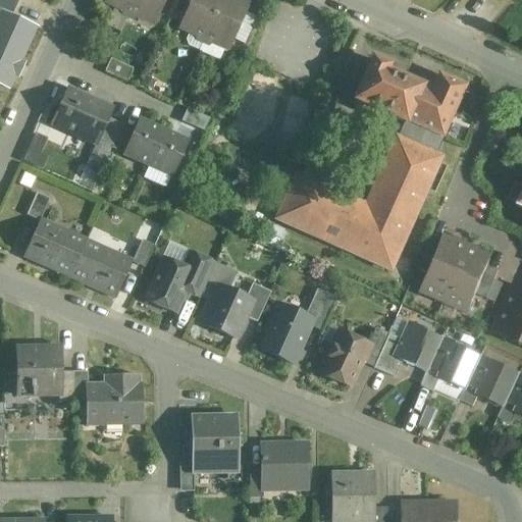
[(19,0),(0,0),(0,87),(9,91),(15,79),(17,80),(25,62),(22,61),(38,28),(12,16),(19,0)]
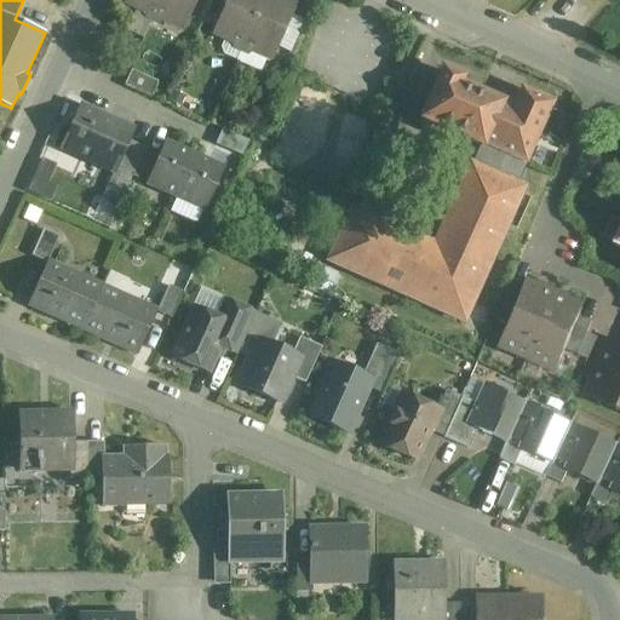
[(161,0),(126,0),(128,5),(136,9),(137,7),(154,16),(161,0)]
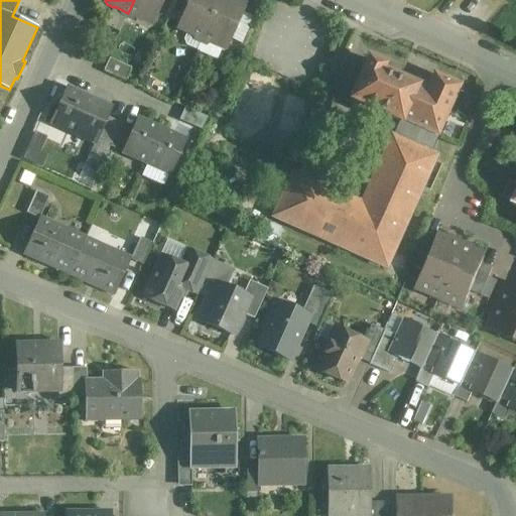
[(134,0),(128,13),(143,19),(143,20),(149,23),(154,21),(157,15),(156,14),(162,0),(134,0)]
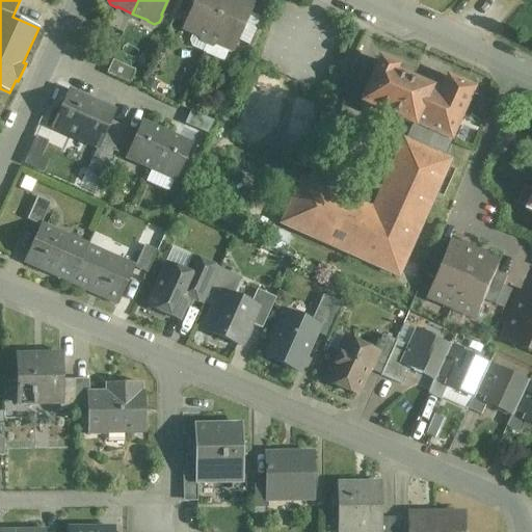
[(195,0),(188,19),(186,19),(184,25),(186,30),(192,33),(193,32),(208,40),(225,0),(195,0)]
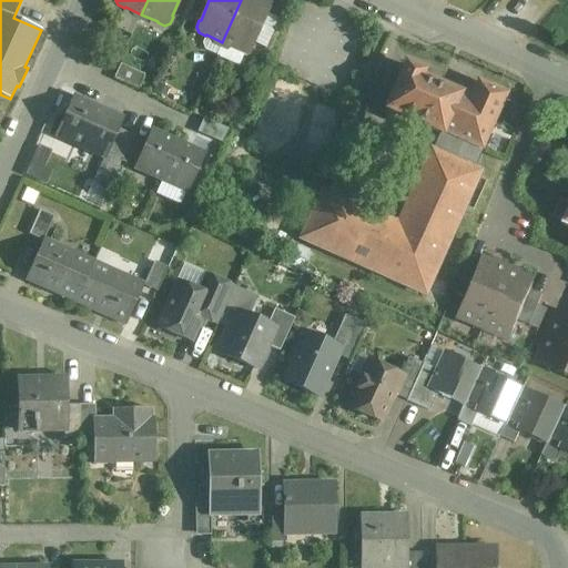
[(269,7),(253,0),(241,0),(222,42),(239,49),(239,51),(245,53),(251,51),(254,44),(253,43),(266,16),(270,8),(269,7)]
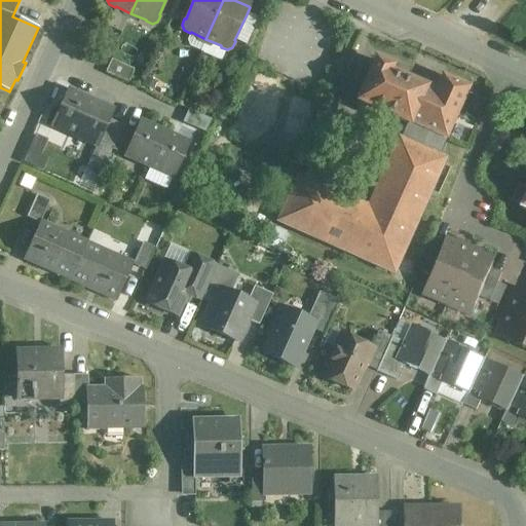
[(267,0),(251,0),(249,6),(250,7),(247,14),(258,20),(267,0)]
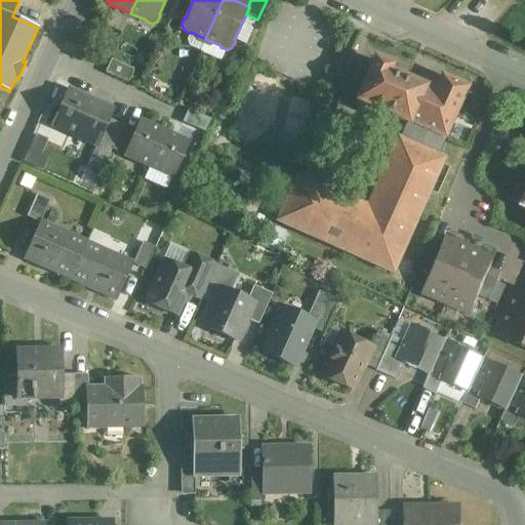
[(133,70),(111,59),(105,73),(127,83),(133,70)]
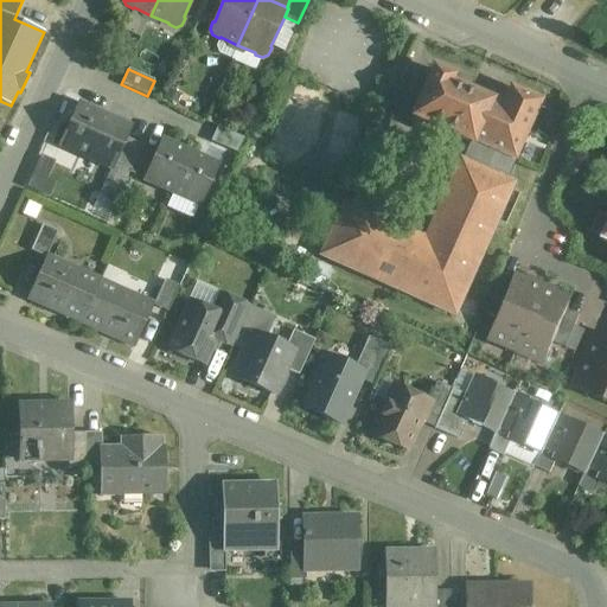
[(502,107),(449,83),(452,77),(433,69),(411,119),(430,127),(430,126),(470,145),(471,145),(473,140),(485,146),(515,159),(540,102),(510,88),(502,107)]
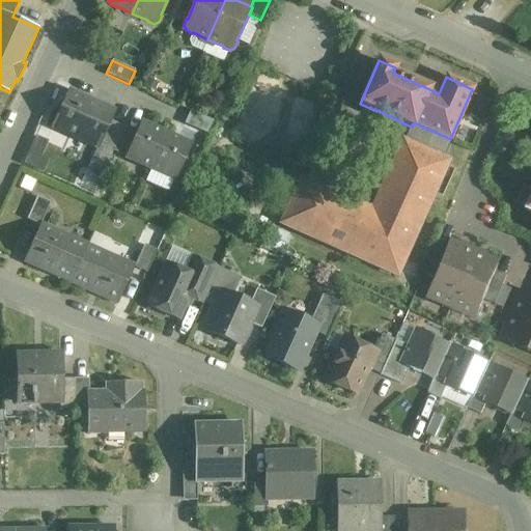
[(115,112),(67,91),(51,128),(96,148),(99,149),(101,144),(111,121),(115,112)]
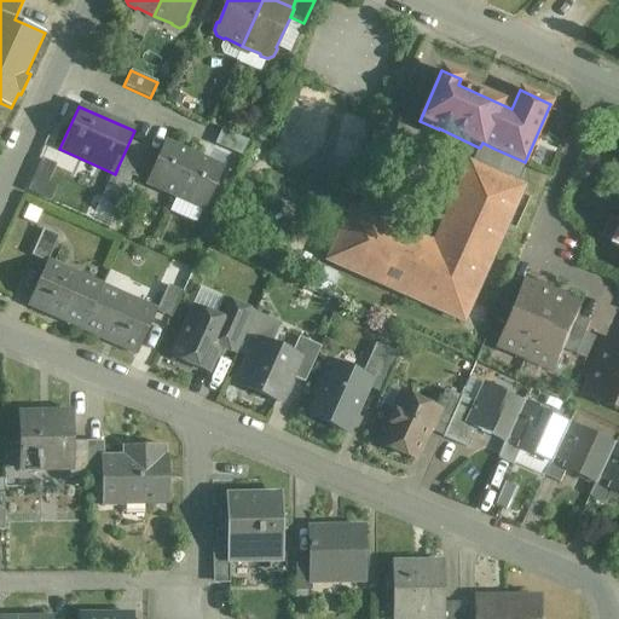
[(248,143),(221,131),(214,145),(241,157),(248,143)]
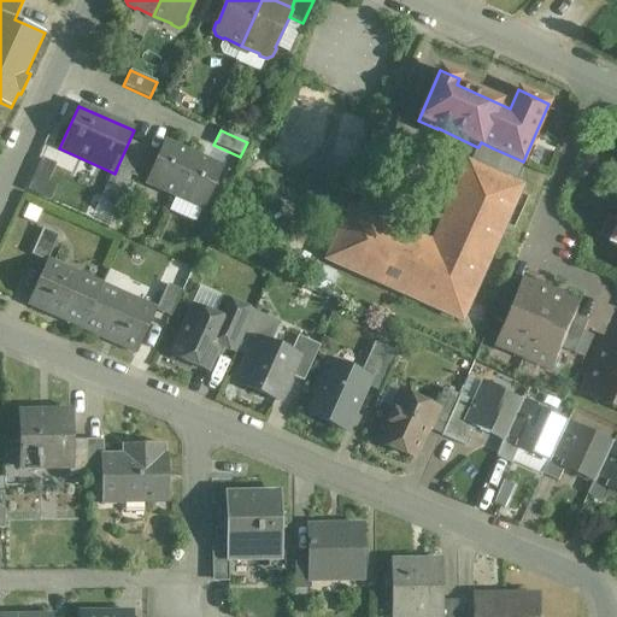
[(129,141),(117,168),(131,174),(144,148),(129,141)]
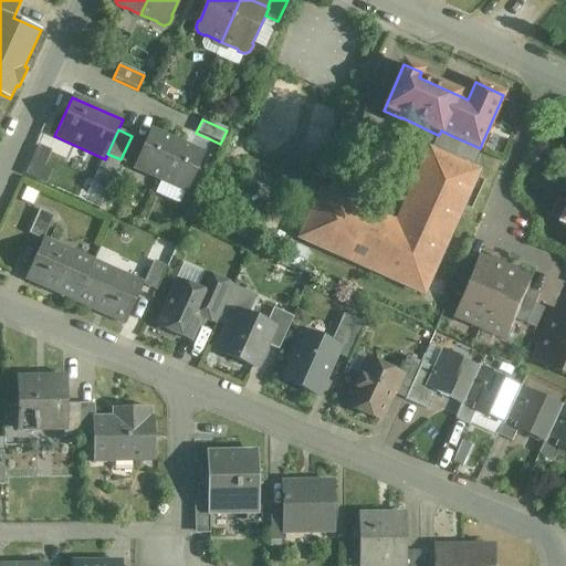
[(429,150),(396,223),(321,190),(299,239),(423,295),(478,173),(473,170),(471,169),(479,149),(480,148),(452,136),(441,130),(439,135),(438,135),(431,152),(429,150)]
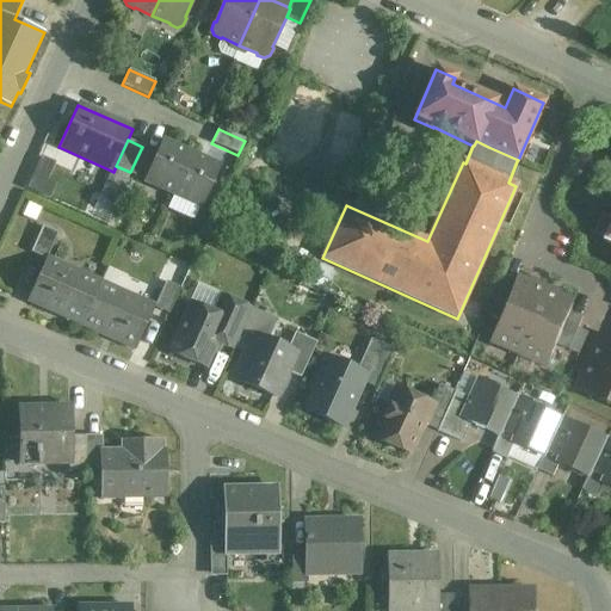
[(191,155),(162,142),(158,153),(144,180),(144,181),(173,195),(191,155)]
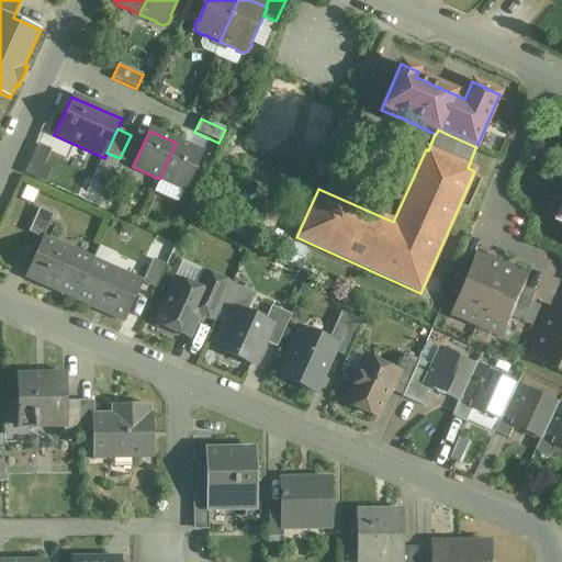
[(131,135),(120,160),(133,166),(145,141),(132,135),(131,135)]
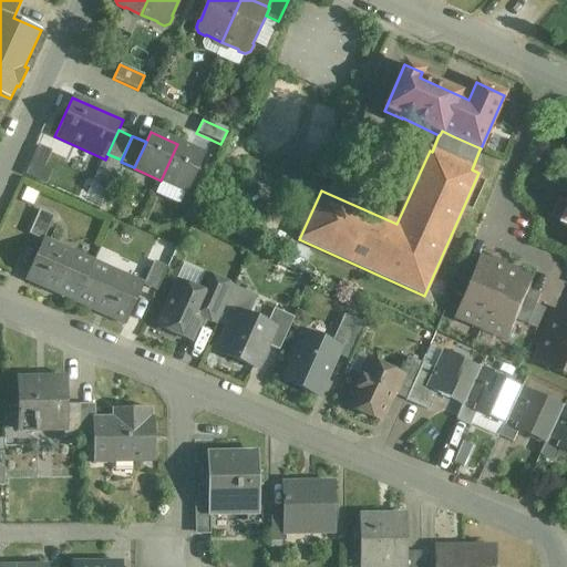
[(203,156),(177,144),(161,181),(187,193),(203,156)]
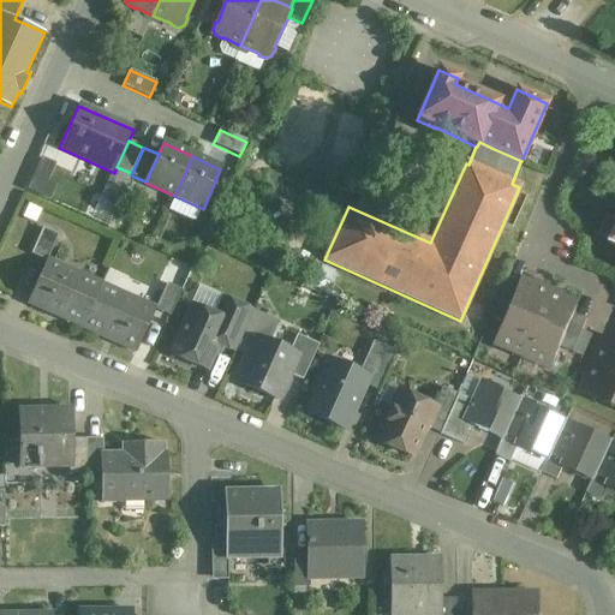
[(131,173),(117,167),(114,173),(112,172),(103,192),(119,199),(131,173)]
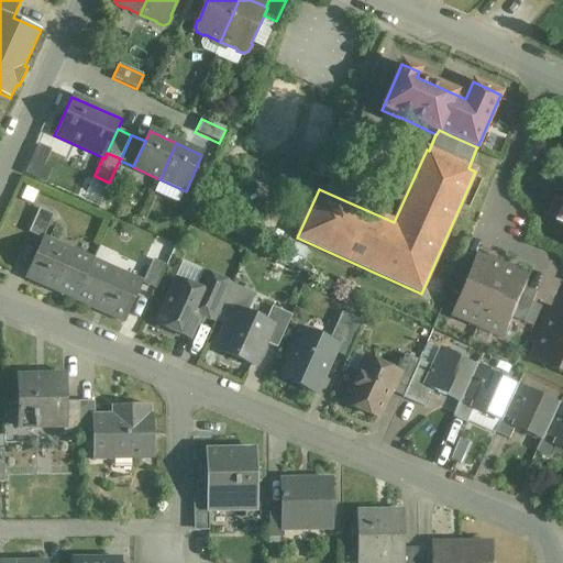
[(53,216),(39,210),(28,234),(42,241),(43,239),(53,216)]
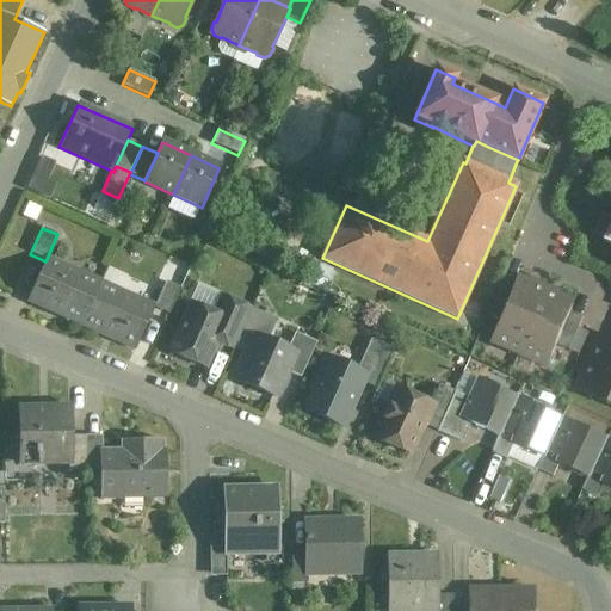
[(100,283),(47,259),(45,261),(28,302),(81,326),(100,283)]
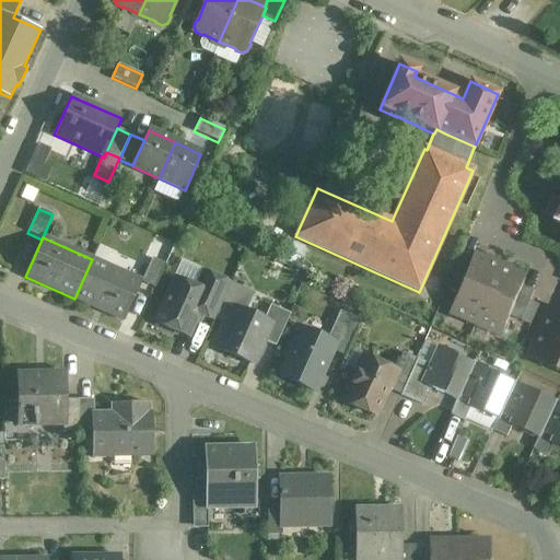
[(499,267),(473,256),(469,264),(457,294),(450,313),(476,324),(499,267)]
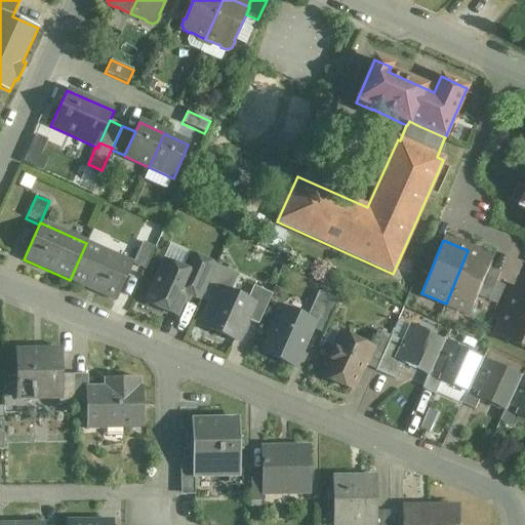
[(132,265),(86,243),(70,280),(116,300),(132,266),(132,265)]
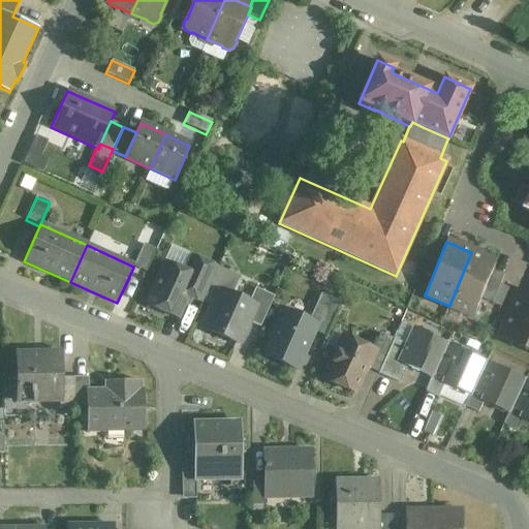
[(133,267),(133,268),(146,273),(156,251),(143,245),(133,267)]
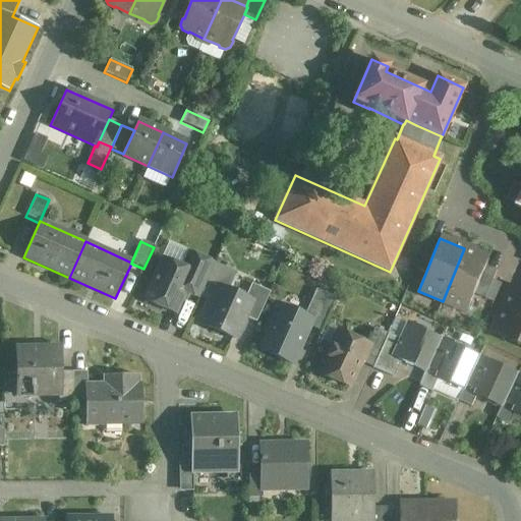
[(425,241),(414,270),(425,274),(437,245),(425,241)]
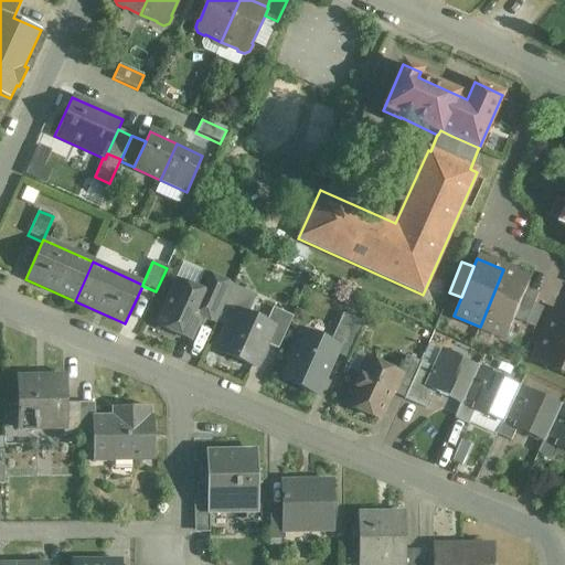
[(530,280),(503,269),(480,327),(507,338),(514,319),(526,288),(530,280)]
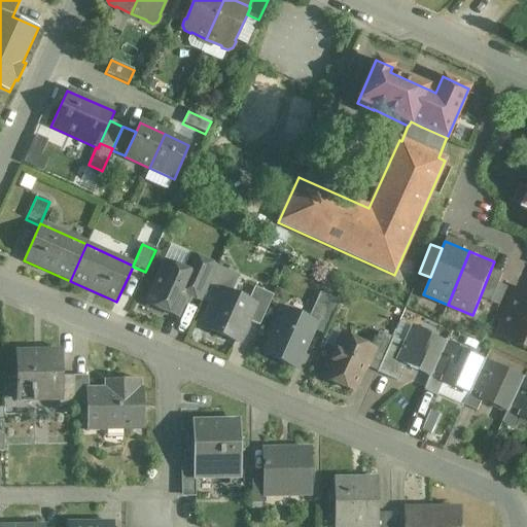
[(216,268),(190,256),(183,271),(195,276),(186,295),(201,302),(216,268)]
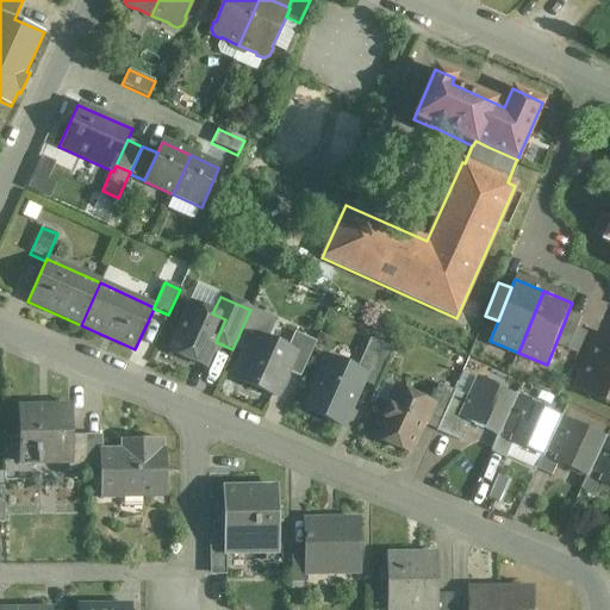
[(212,313),(191,304),(169,352),(204,368),(216,342),(225,319),(212,313)]
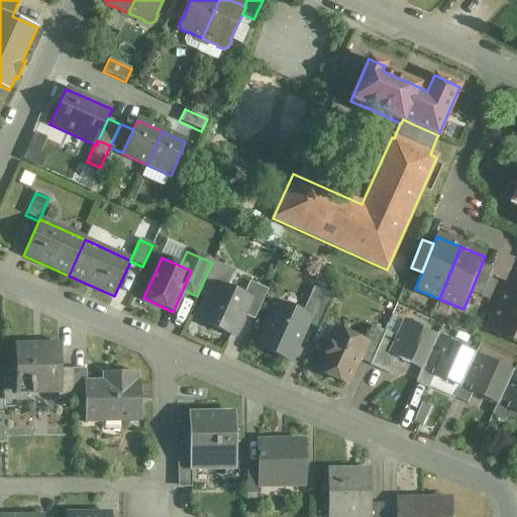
[(482,264),(471,292),(482,297),(493,269),(482,264)]
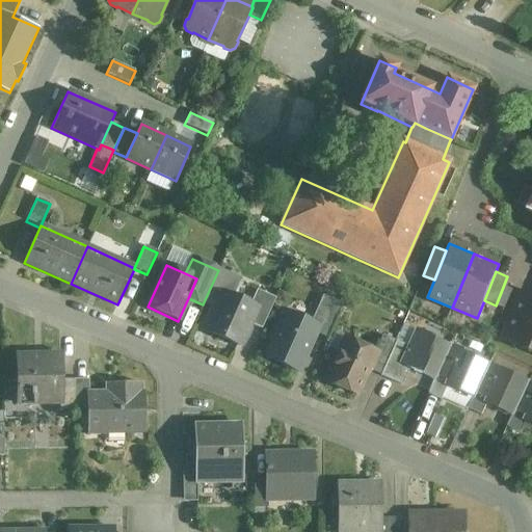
[(275,298),(257,290),(249,306),(257,309),(249,324),(261,329),(275,298)]
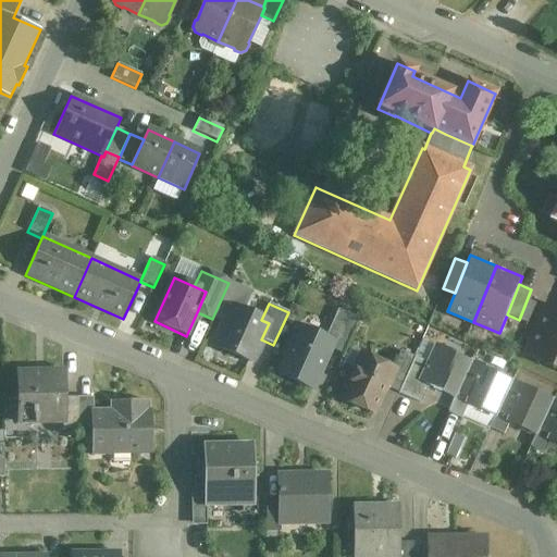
[(556,307),(551,305),(539,331),(556,338),(556,307)]
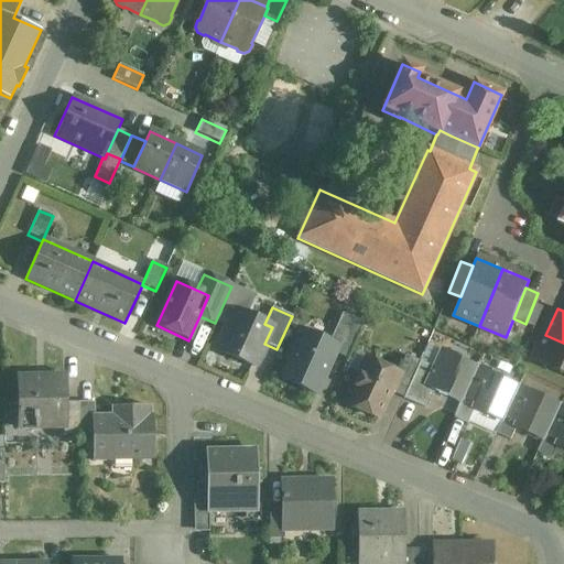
[(264,324),(236,311),(218,351),(255,368),(264,344),(272,327),(264,324)]
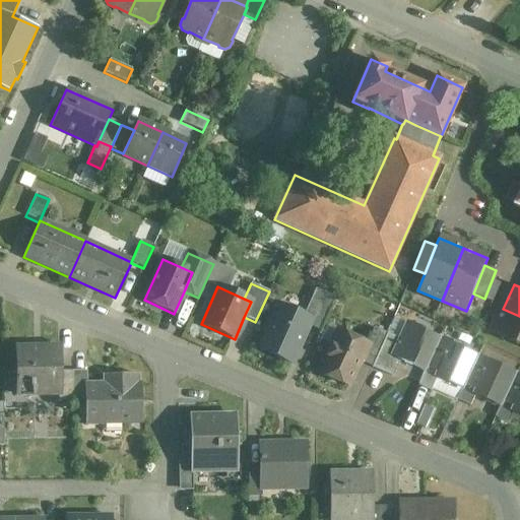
[(334,298),(315,289),(303,316),(310,319),(307,326),(320,331),(334,298)]
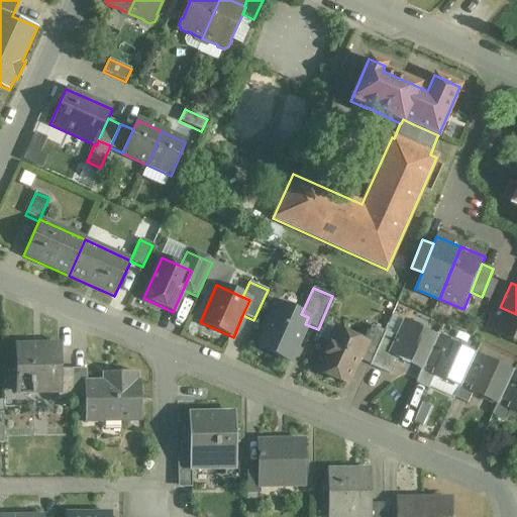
[(282,306),(278,315),(268,319),(264,329),(265,332),(257,347),(290,362),(298,343),(297,341),(305,324),(308,317),(301,314),(282,306)]
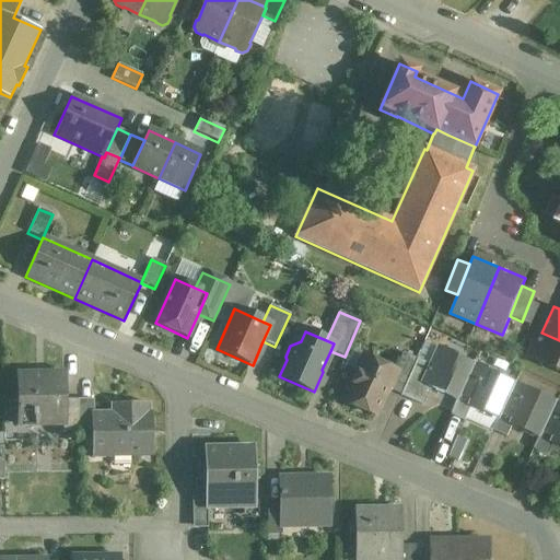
[(559,340),(541,333),(531,359),(559,371),(559,340)]
